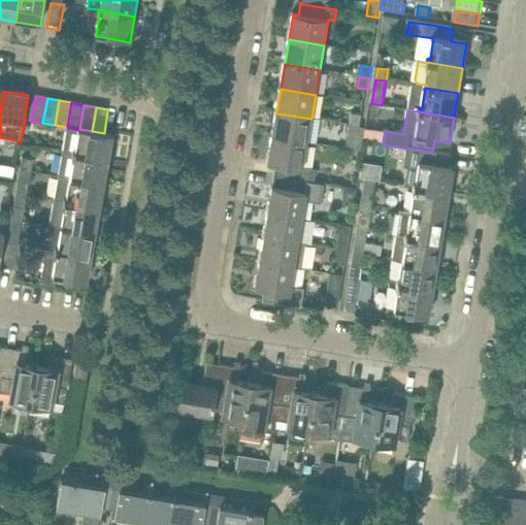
[(307,143),(311,119),(276,113),(273,137),(307,143)]
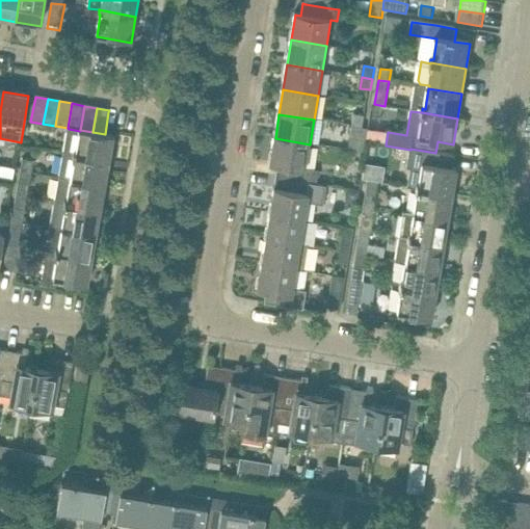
[(355,114),(353,127),(364,128),(366,116),(355,114)]
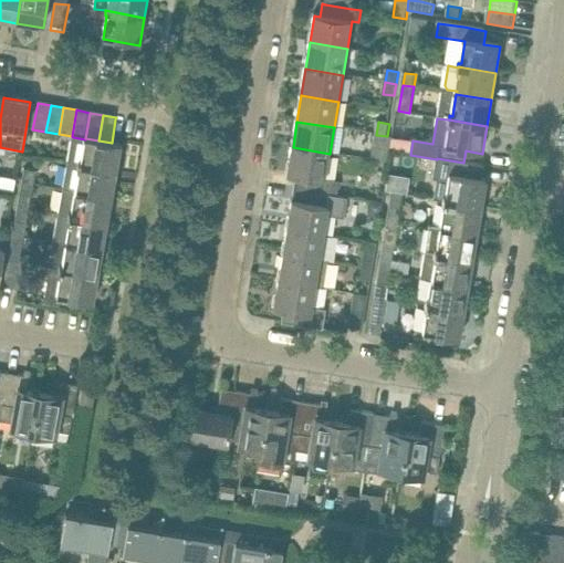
[(385,147),(387,136),(376,135),(374,146),(385,147)]
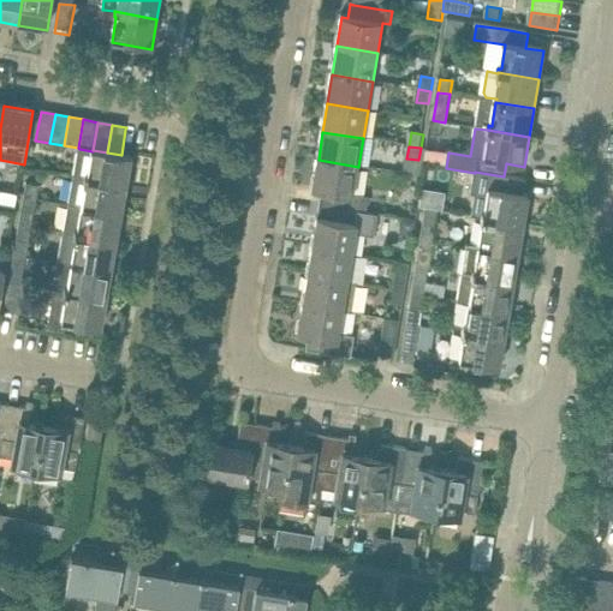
[(121,155),(107,153),(93,150),(93,151),(79,149),(75,177),(128,186),(132,157),(121,155)]
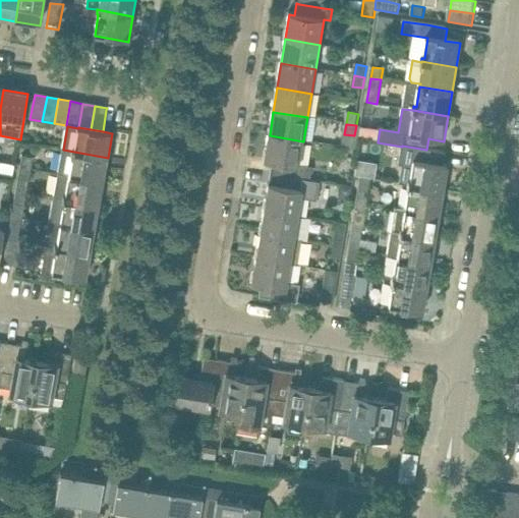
[(299,166),(303,141),(270,135),(265,161),(274,162),(272,174),(311,180),(313,168),(299,166)]
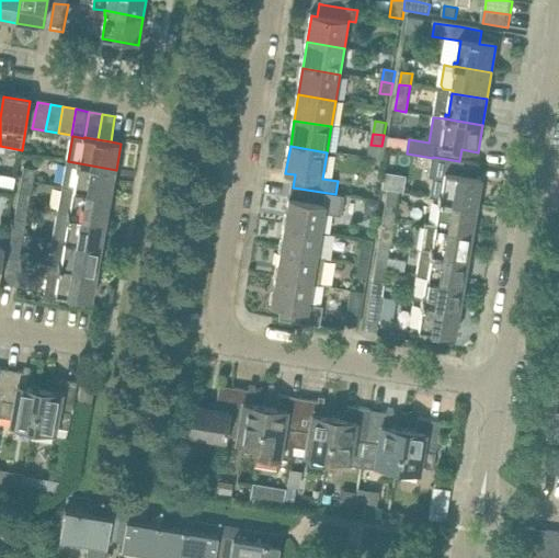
[(457,174),(459,161),(433,157),(433,158),(431,171),(446,173),(443,195),(441,194),(440,200),(478,205),(482,179),(457,174)]
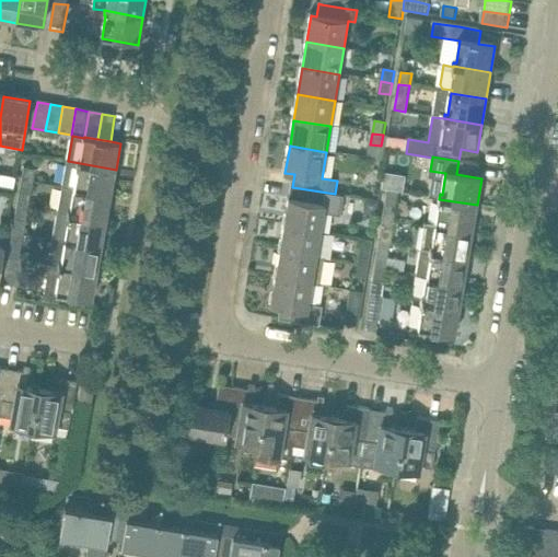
[(111,196),(116,171),(116,170),(68,161),(62,188),(111,196)]
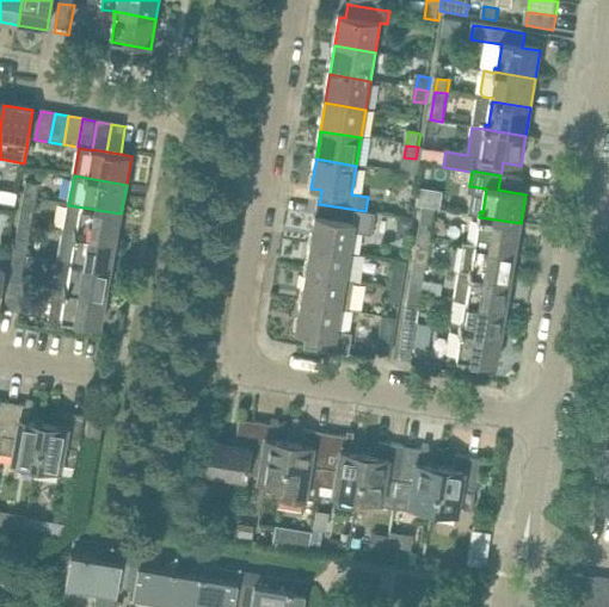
[(28,184),(25,197),(36,199),(38,186),(28,184)]
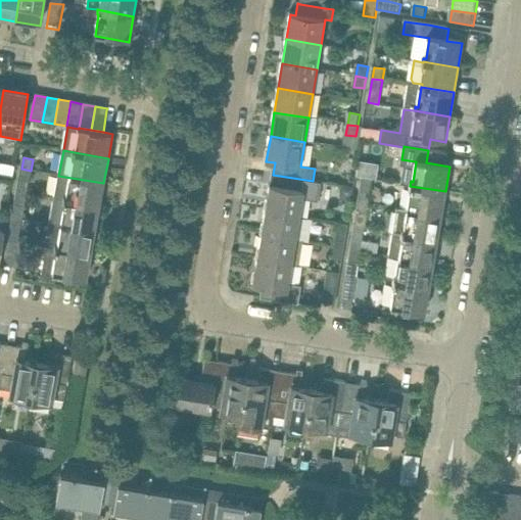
[(29,181),(31,171),(21,169),(19,180),(29,181)]
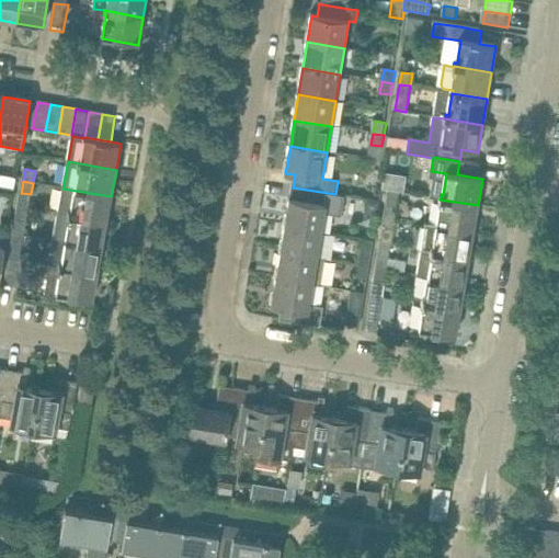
[(321,234),(324,214),(342,216),(345,196),(335,194),(293,188),(285,227),(321,234)]
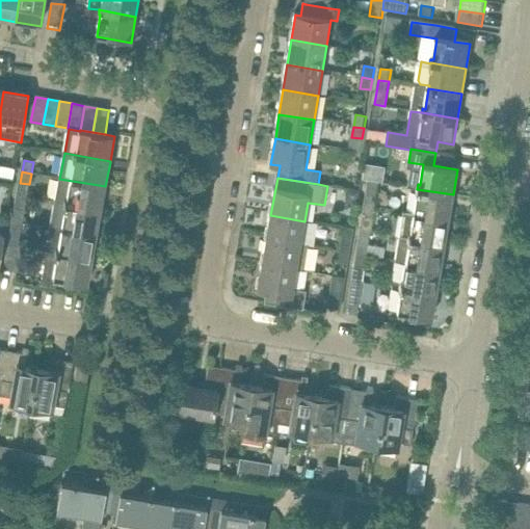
[(101,211),(105,186),(59,179),(55,203),(101,211)]
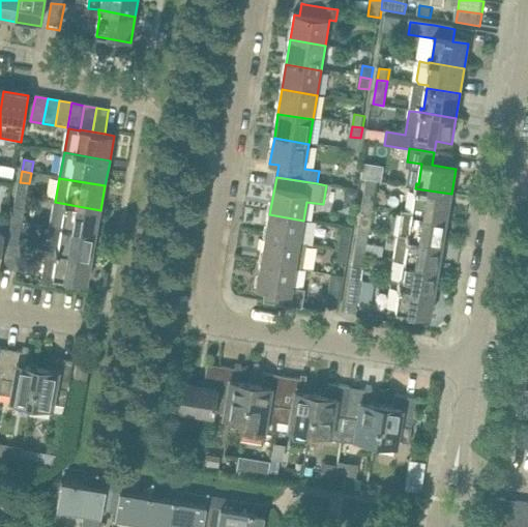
[(375,206),(379,182),(368,181),(364,205),(375,206)]
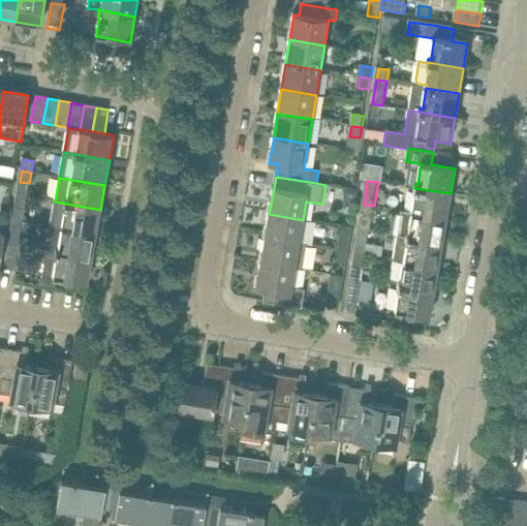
[(446,218),(451,193),(414,188),(414,192),(416,192),(413,212),(446,218)]
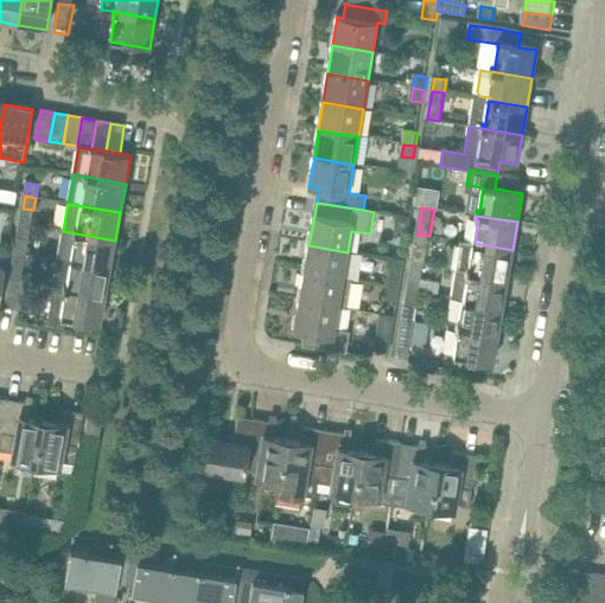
[(110,269),(115,241),(63,231),(58,260),(110,269)]
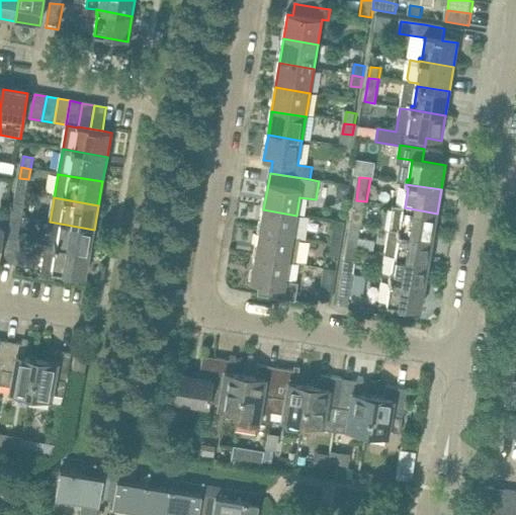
[(364,212),(366,201),(356,200),(354,211),(364,212)]
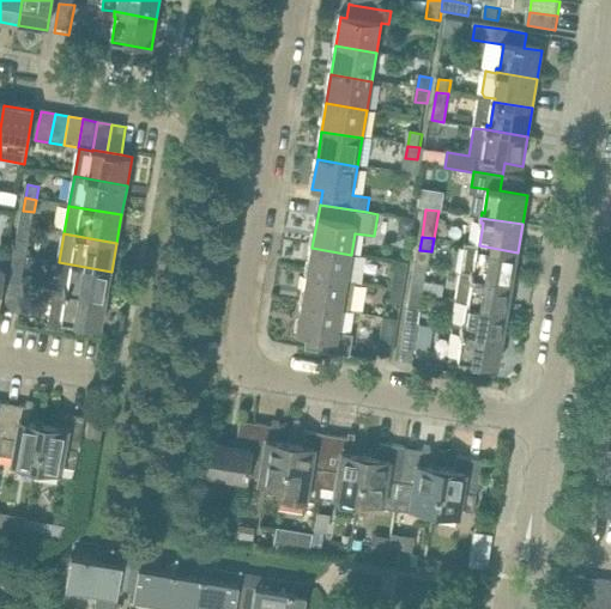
[(26,256),(29,243),(17,241),(16,255),(26,256)]
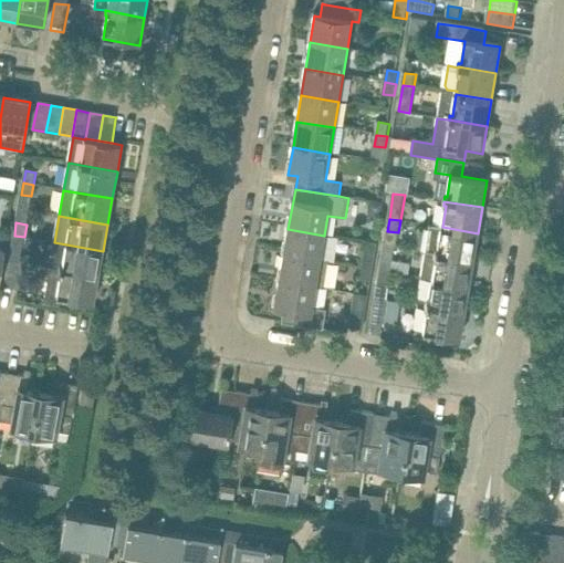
[(473,260),(478,233),(442,227),(438,249),(435,249),(435,253),(473,260)]
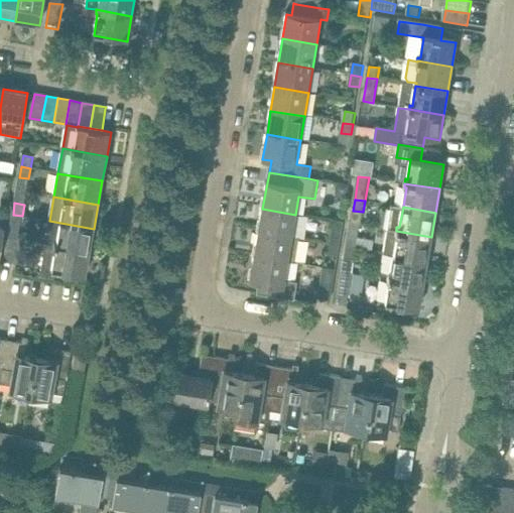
[(291,238),(295,215),(262,209),(258,233),(291,238)]
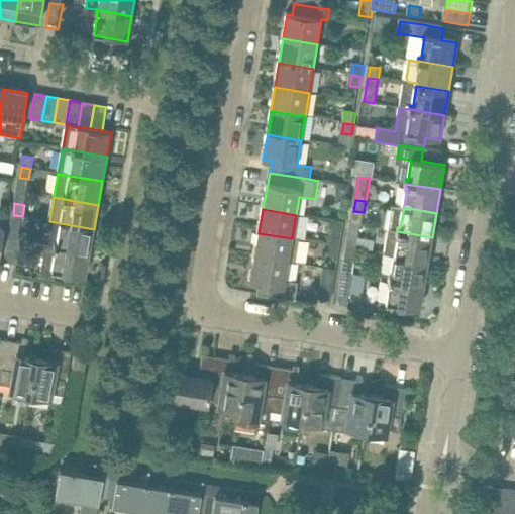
[(18,241),(21,227),(22,216),(13,215),(9,239),(18,241)]
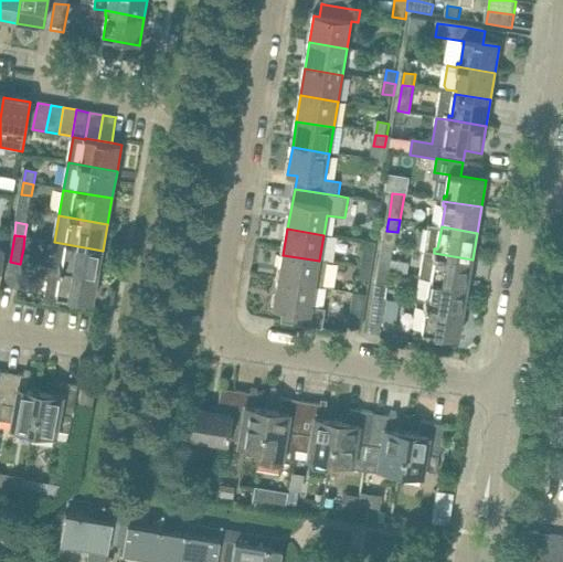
[(103,251),(54,242),(53,242),(49,267),(51,268),(60,269),(98,277),(103,251)]
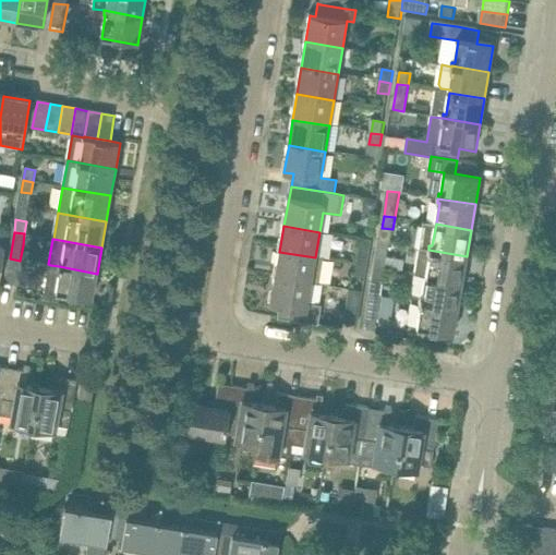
[(362,239),(360,253),(359,265),(369,266),(372,241),(362,239)]
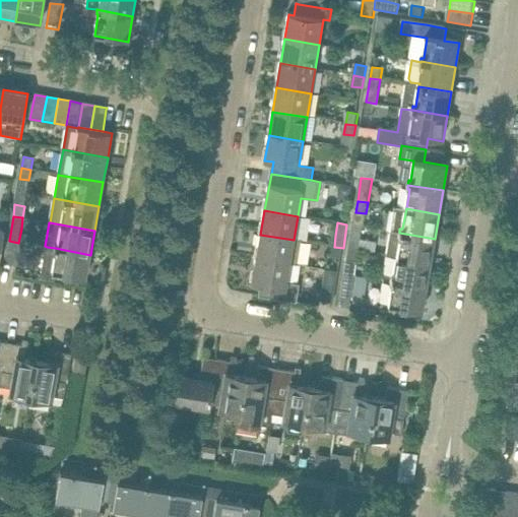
[(353,224),(351,238),(349,249),(360,251),(361,241),(363,227),(353,224)]
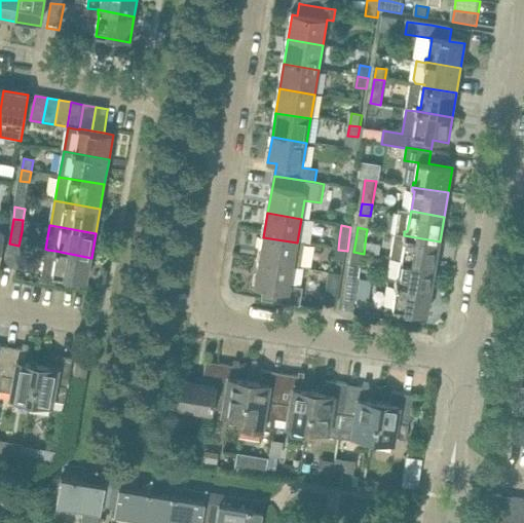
[(440,241),(404,235),(396,234),(391,258),(402,260),(436,265),(440,241)]
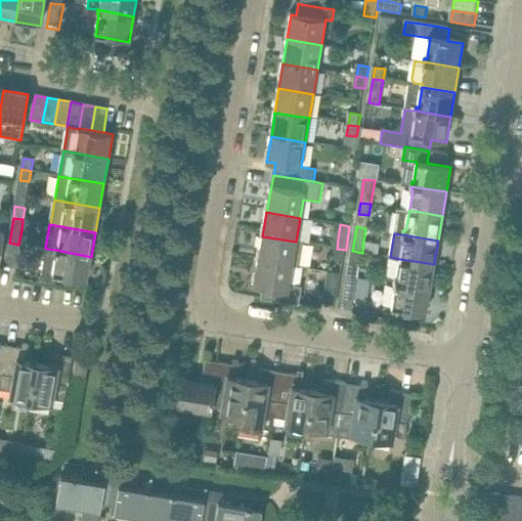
[(296,243),(296,242),(262,236),(258,261),(293,266),(300,267),(304,244),(296,243)]
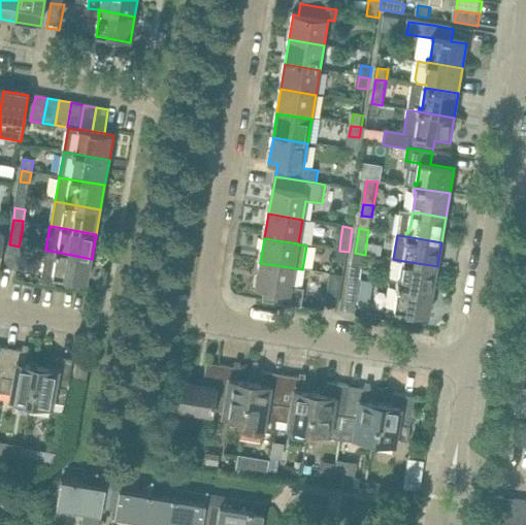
[(22,247),(19,247),(9,244),(4,269),(17,271),(22,247)]
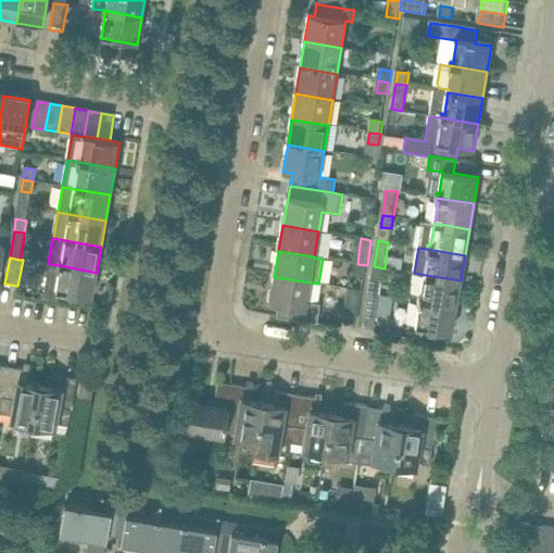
[(386,258),(385,268),(401,271),(403,261),(386,258)]
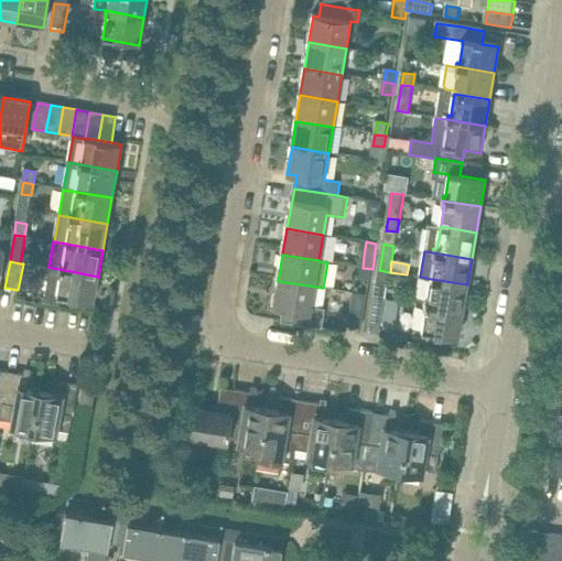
[(94,303),(98,277),(60,269),(51,268),(44,305),(60,309),(62,298),(94,303)]
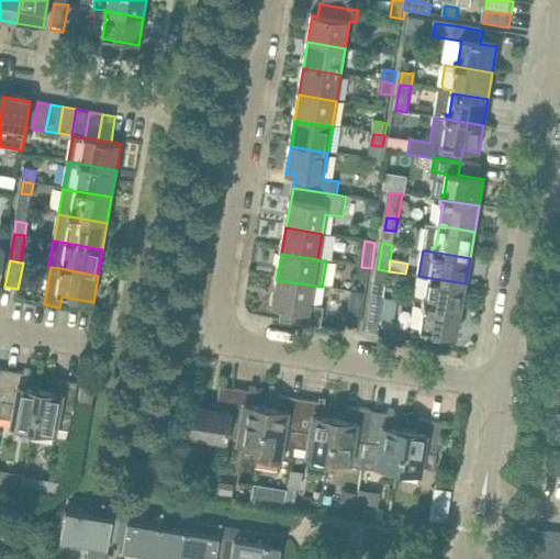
[(369,279),(371,268),(361,267),(359,277),(369,279)]
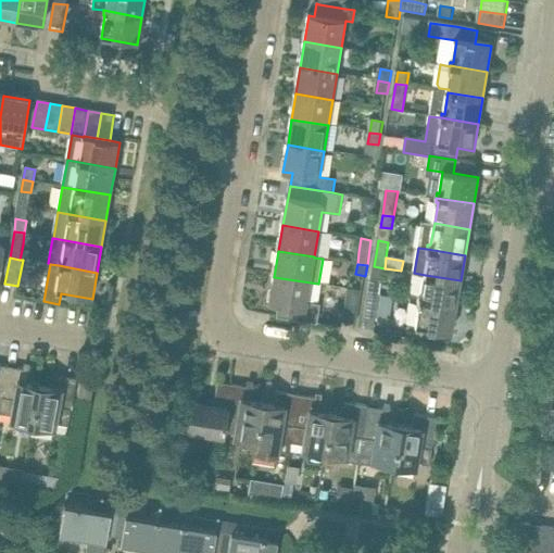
[(380,294),(382,279),(385,268),(374,266),(369,293),(380,294)]
